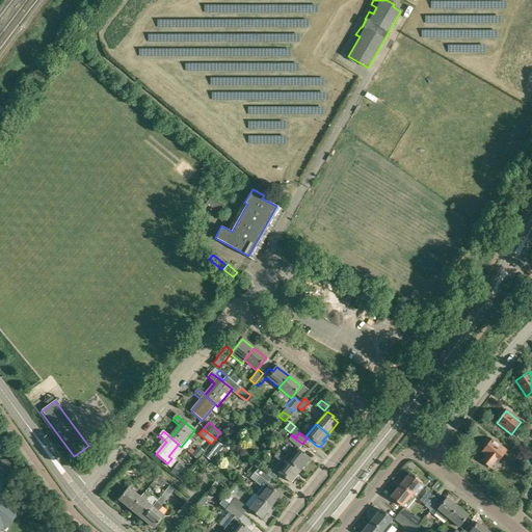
[(302,444),(291,435),(288,440),(298,448),(302,444)]
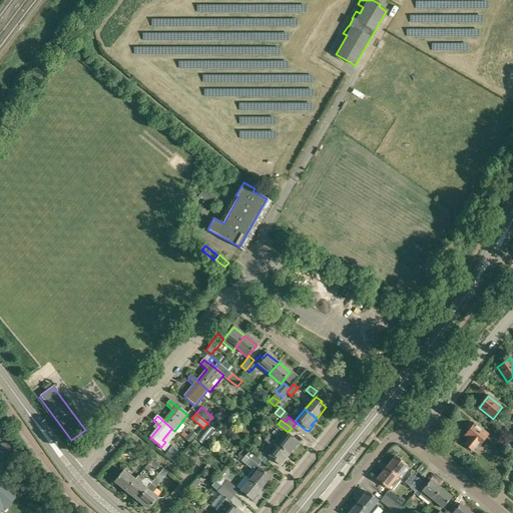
[(203,444),(215,430),(207,423),(195,437),(203,444)]
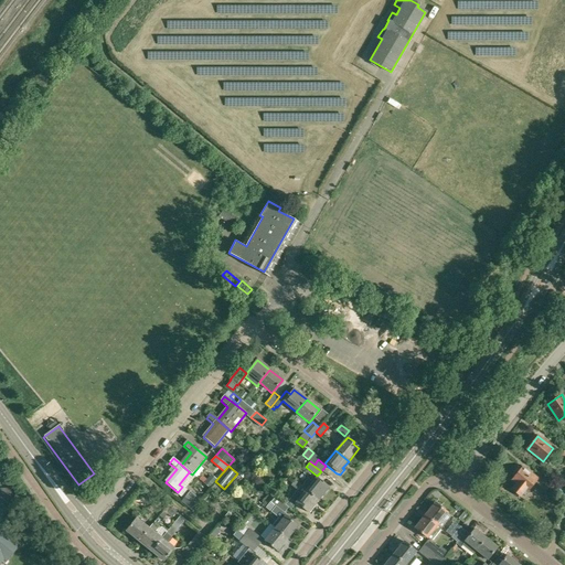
[(512,479),(516,483),(512,489),(520,496),(525,490),(528,492),(539,479),(523,466),(512,479)]
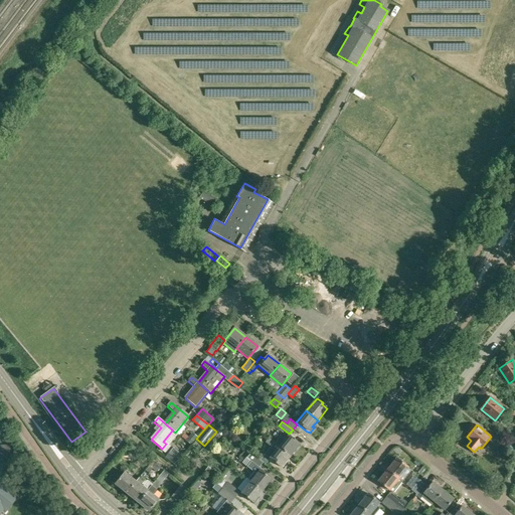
[(508,443),(500,437),(496,434),(493,438),(497,442),(505,448),(508,443)]
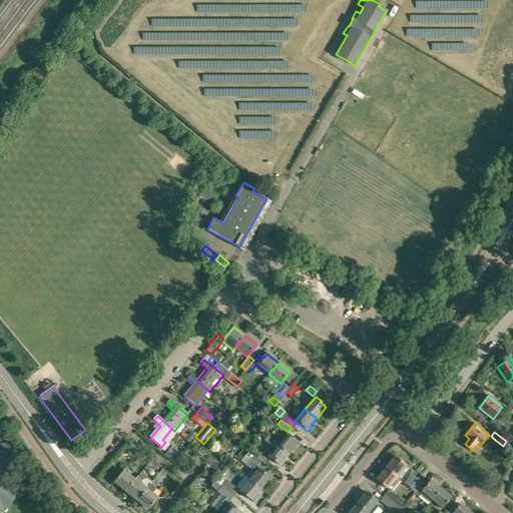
[(269,435),(267,437),(289,455),(298,444),(287,435),(279,445),(274,441),(274,440),(269,435)]
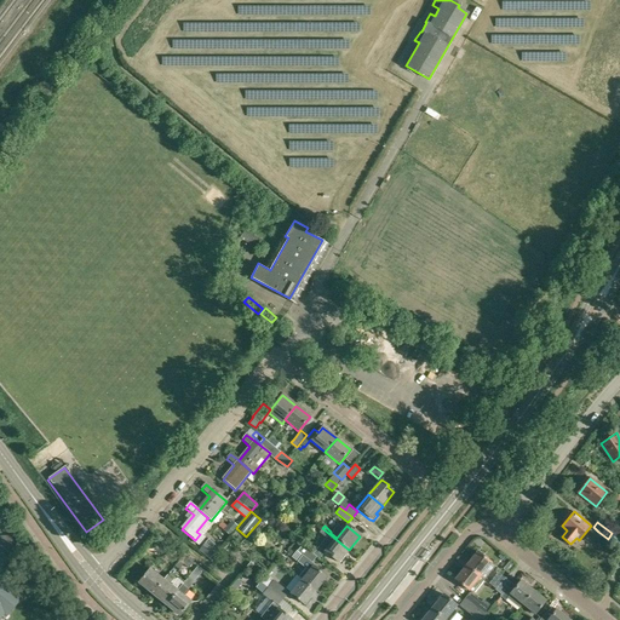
[(349,550),(322,528),(320,532),(327,538),(326,539),(332,544),(325,552),(338,563),(349,550)]
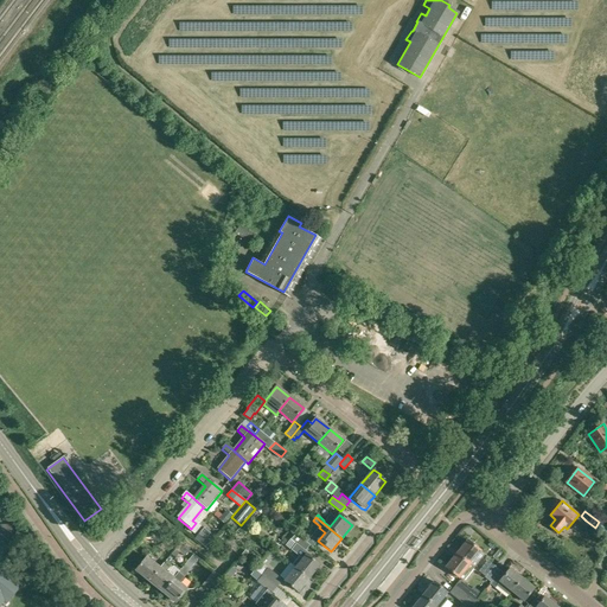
[(164,540),(170,531),(165,529),(159,536),(164,540)]
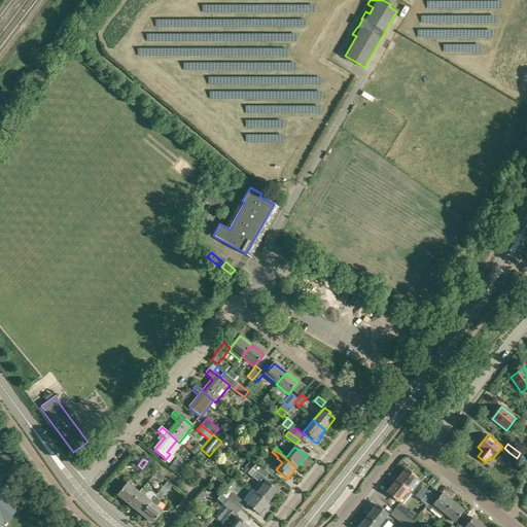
[(264,485),(256,494),(268,503),(277,491),(266,482),(268,480),(265,478),(269,472),(256,462),(251,468),(256,472),(253,477),(264,485)]
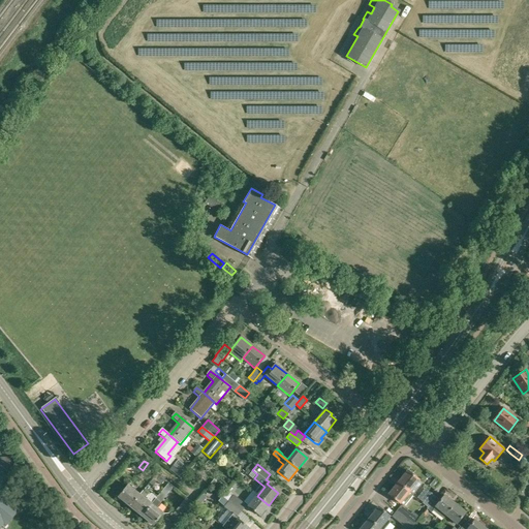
[(183,471),(176,465),(172,469),(179,476),(183,471)]
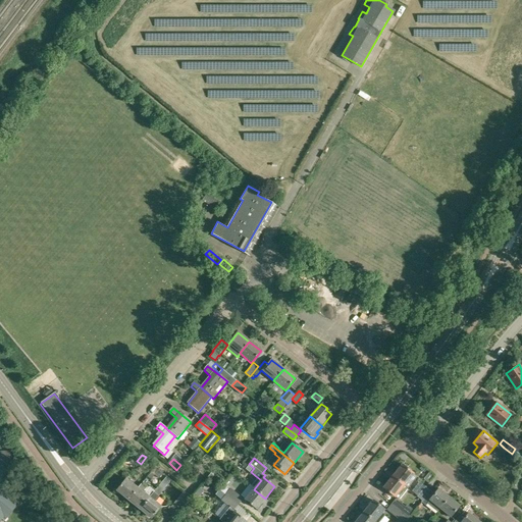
[(402,465),(393,476),(408,488),(408,487),(405,485),(414,474),(402,465)]
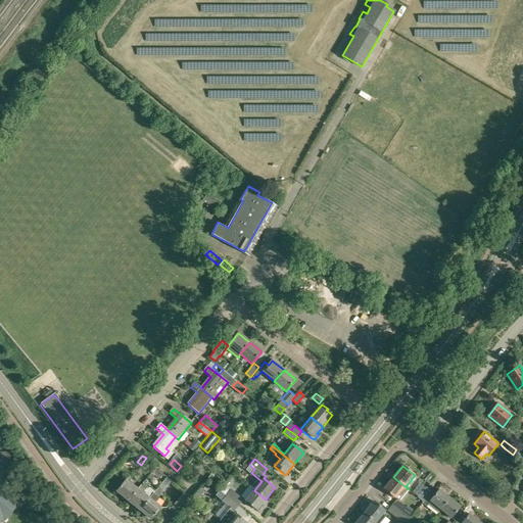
[(156,467),(151,473),(148,477),(151,480),(154,476),(159,479),(164,473),(156,467)]
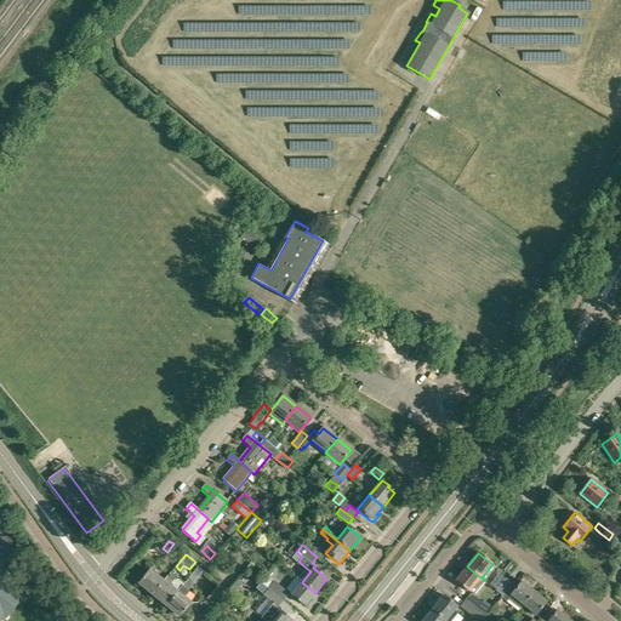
[(197,577),(203,570),(198,567),(192,574),(197,577)]
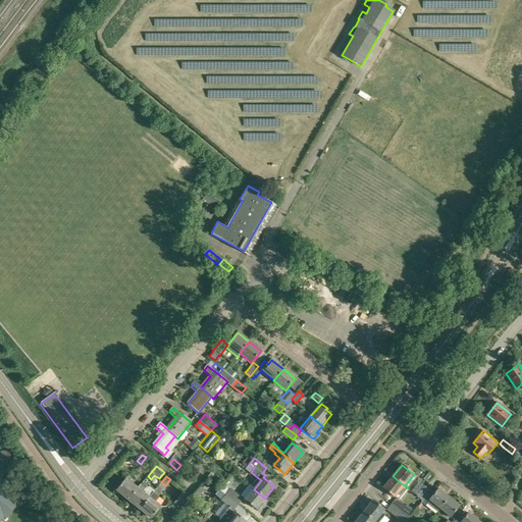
[(408,488),(393,476),(382,487),(395,498),(396,497),(399,500),(408,488)]
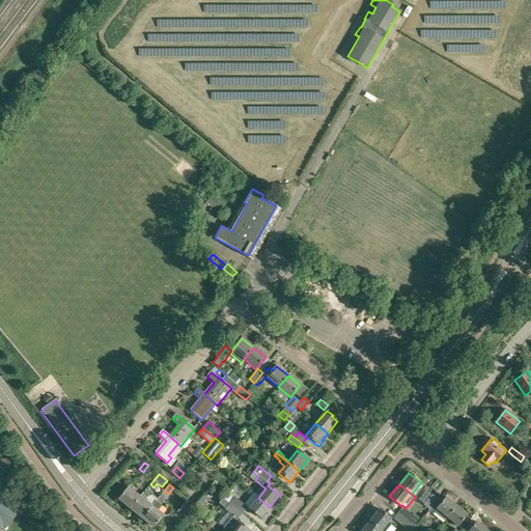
[(118,500),(131,509),(144,494),(143,493),(139,498),(128,488),(118,500)]
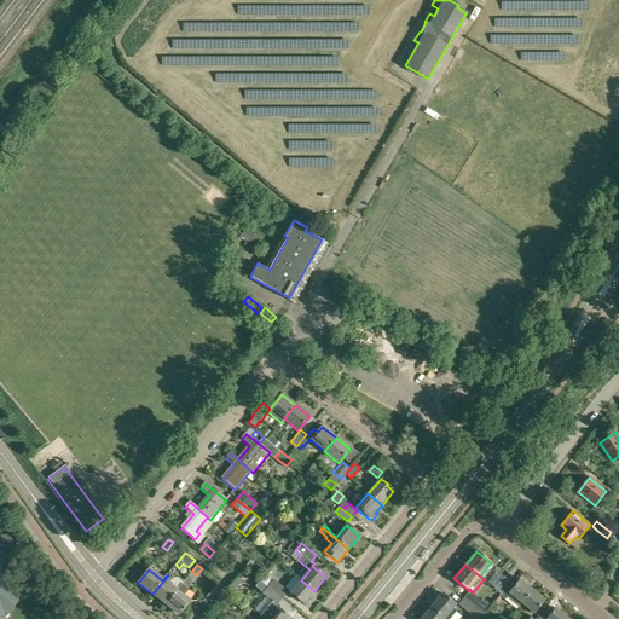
[(168,576),(152,594),(166,606),(184,584),(181,583),(175,591),(168,585),(173,579),(168,576)]
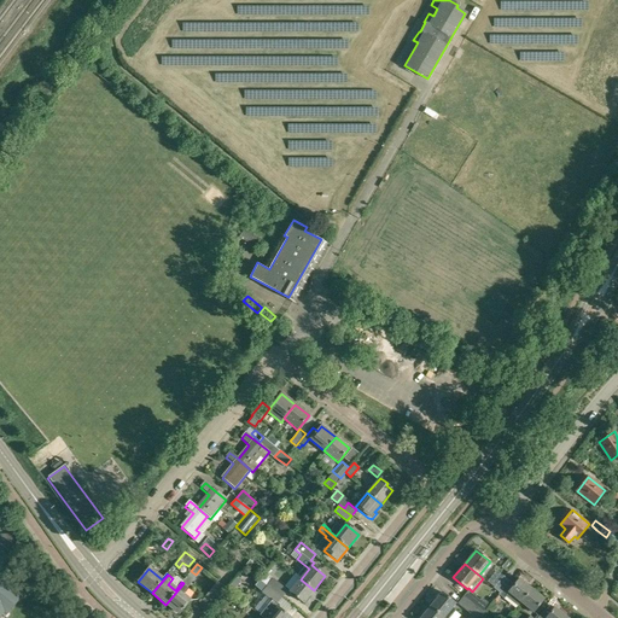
[(494,588),(500,592),(509,579),(503,575),(494,588)]
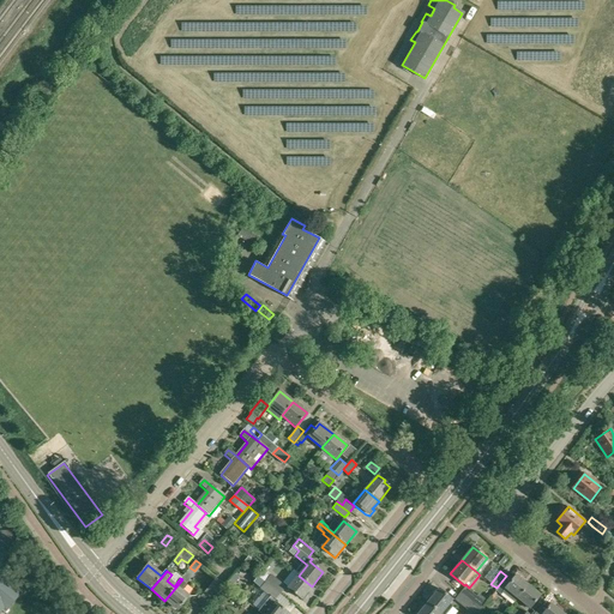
[(260,578),(260,579),(280,595),(287,587),(271,573),(269,577),(266,573),(262,579),(260,578)]
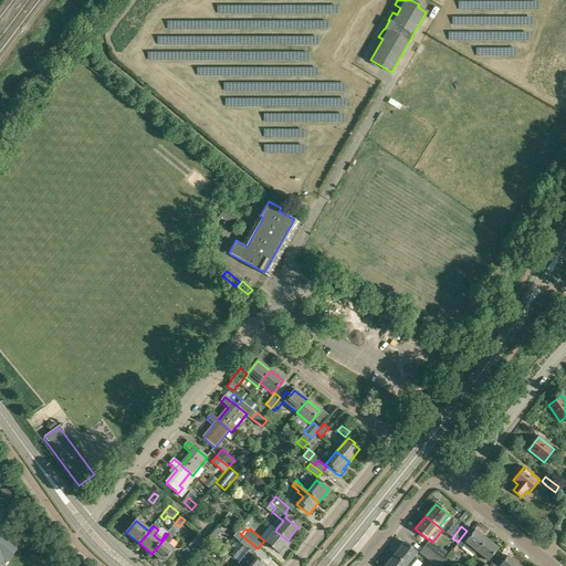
[(3,531),(0,534),(0,565),(2,563),(3,564),(4,565),(21,545),(16,542),(10,536),(3,531)]
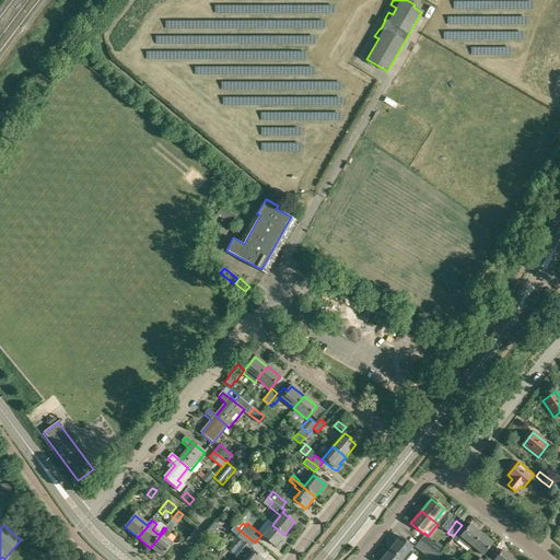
[(284,535),(272,525),(263,537),(275,547),(284,535)]
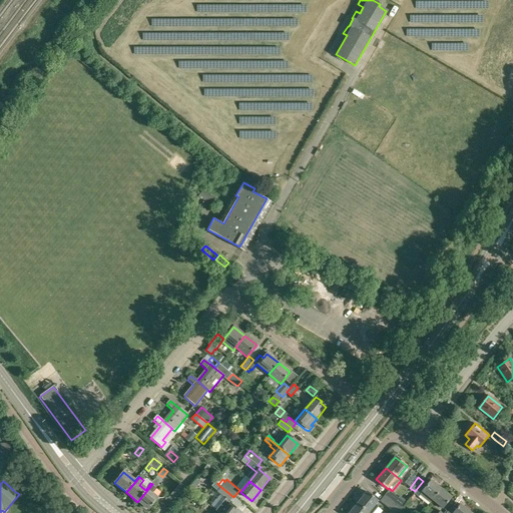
[(428,485),(423,481),(415,491),(413,493),(418,497),(420,494),(430,503),(441,489),(431,481),(428,485)]
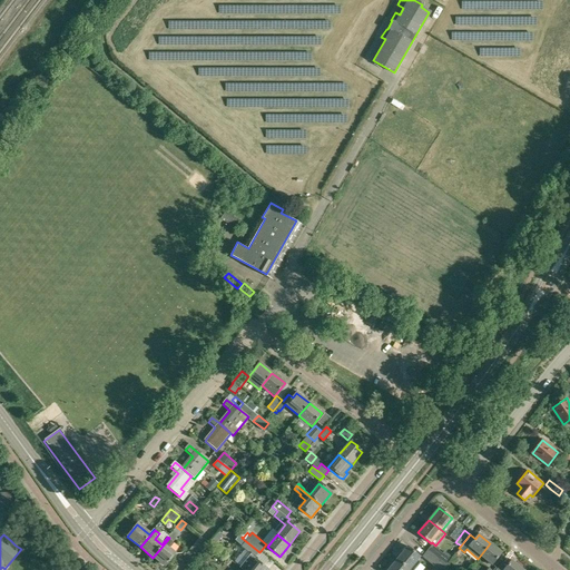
[(200,536),(192,548),(183,558),(188,563),(206,540),(200,536)]
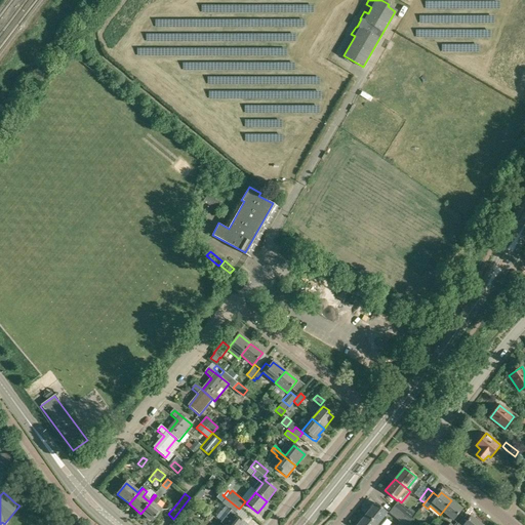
[(156,495),(140,514),(152,523),(161,511),(154,506),(160,499),(156,495)]
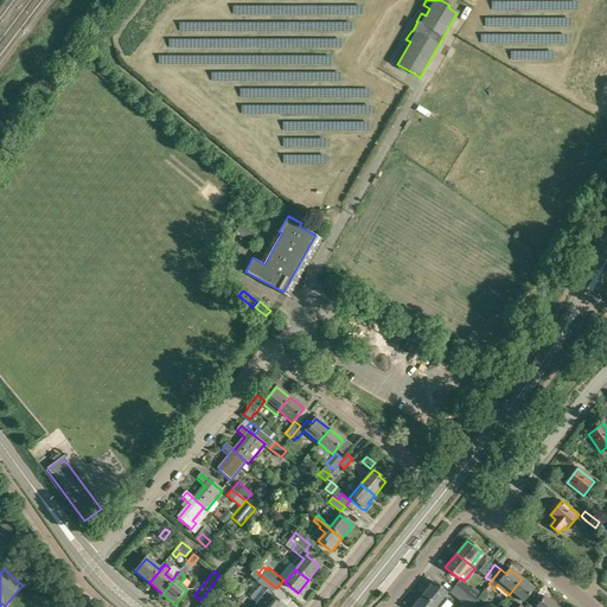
[(257,573),(254,576),(257,580),(256,581),(267,589),(262,595),(256,589),(249,599),(259,606),(257,606),(285,606),(272,598),(275,594),(273,593),(276,588),(257,573)]
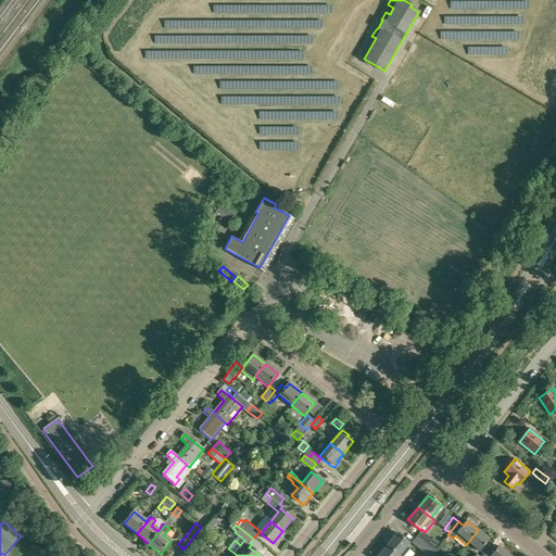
[(478,530),(466,545),(469,542),(480,551),(490,540),(478,530)]
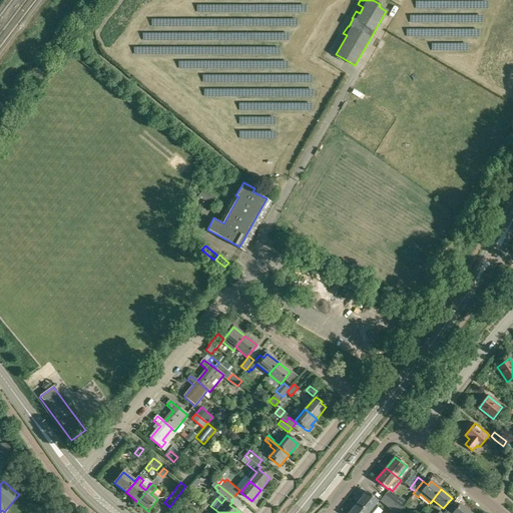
[(389,490),(384,496),(402,510),(401,508),(405,504),(403,502),(402,505),(398,502),(400,499),(399,498),(389,490)]
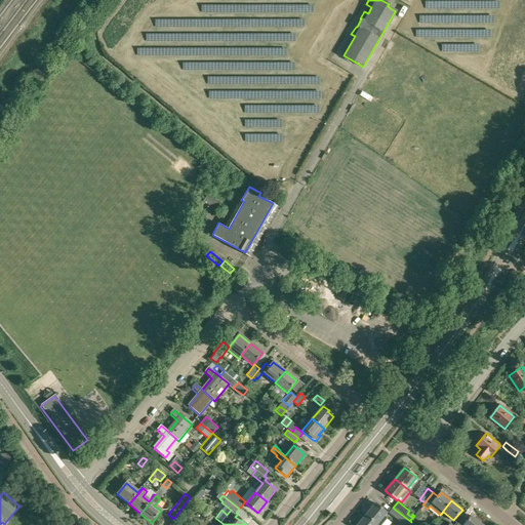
[(374,503),(366,515),(378,524),(381,524),(388,518),(385,516),(387,513),(374,503)]
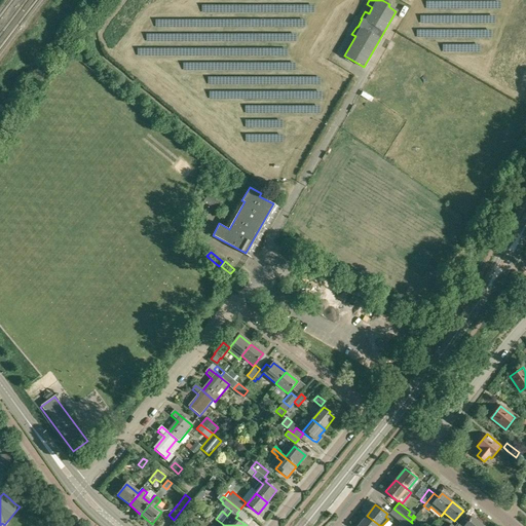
[(409,525),(412,523),(393,509),(389,514),(400,522),(405,525),(409,525)]
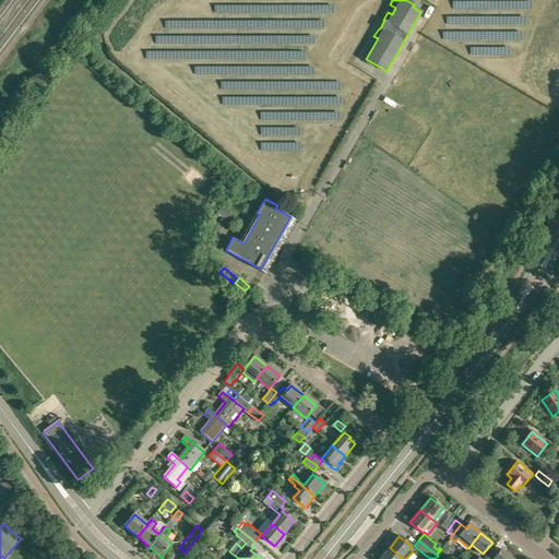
[(403,558),(390,548),(380,558),(403,558)]
